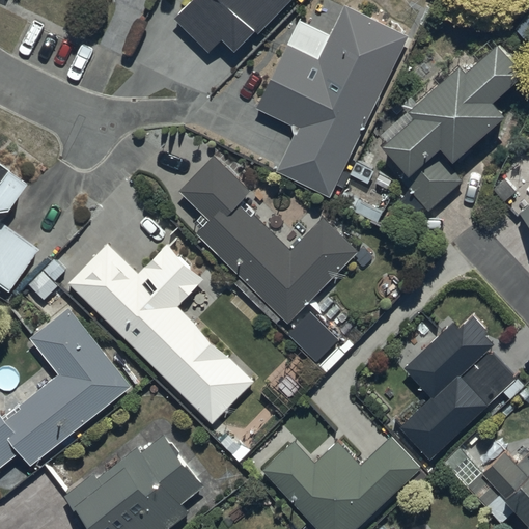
[(260,33),(290,0),(195,0),(174,18),(213,54),(224,42),(237,53),(257,31),(260,33)]
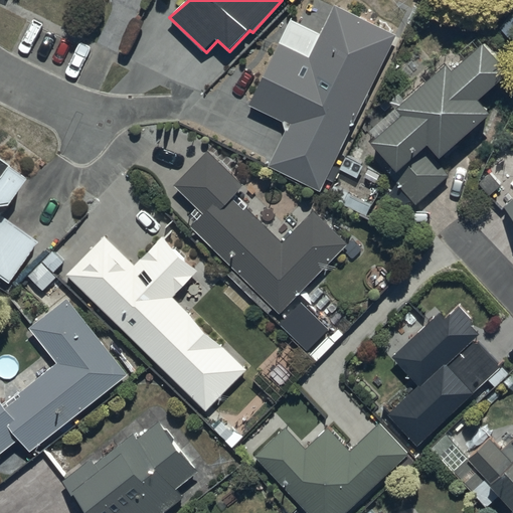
[(321,190),(394,35),(333,4),(308,56),(279,43),(250,104),(289,123),(269,165),(321,190)]
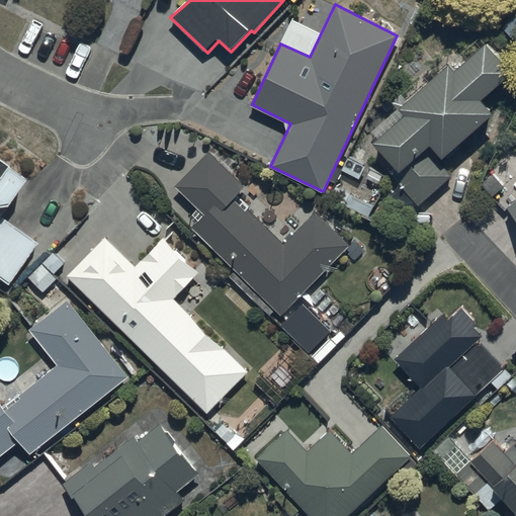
[(515,11),(500,30),(515,44),(515,11)]
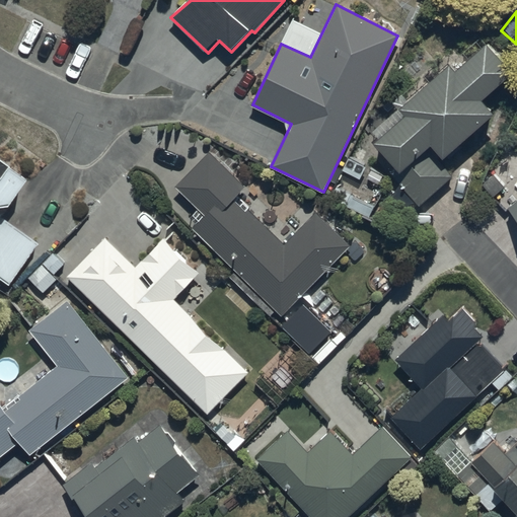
[(448,68),(399,111),(405,118),(372,146),(396,174),(391,178),(418,208),(452,176),(441,163),(494,117),(481,102),(511,76),(486,48),(454,75),(448,68)]
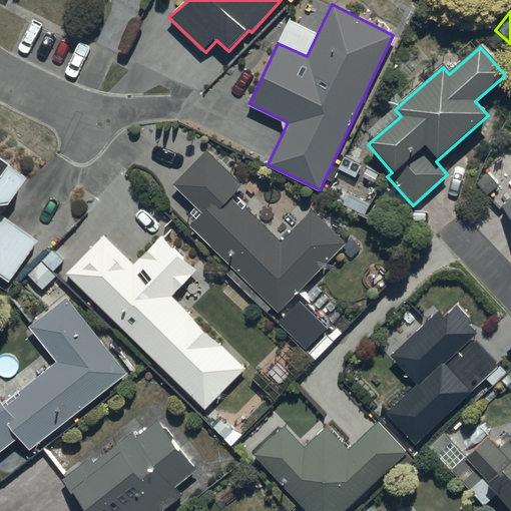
[(202,209),(190,221),(234,267),(229,273),(267,311),(274,304),(280,310),(349,242),(315,207),(282,239),(247,205),(245,206),(232,192),(245,180),(211,146),(175,182),(202,209)]
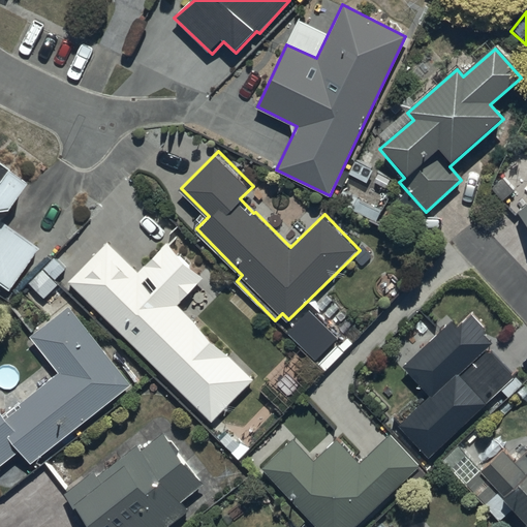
[(0,287),(4,290),(34,251),(0,225),(0,216),(21,190),(0,175),(0,287)]
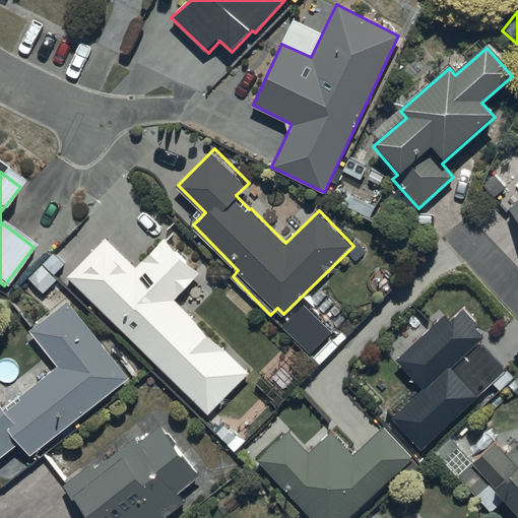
[(517,199),(506,211),(517,222),(517,199)]
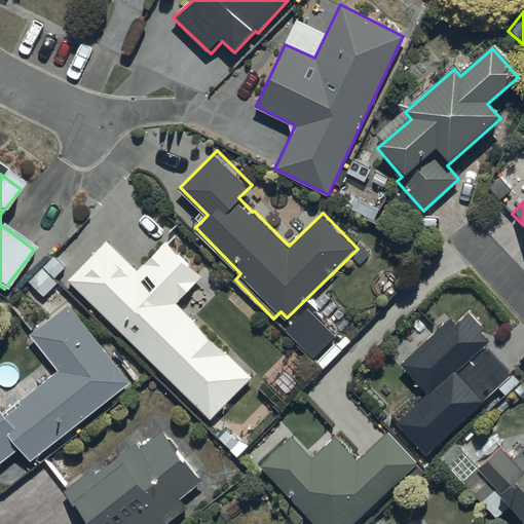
[(106,240),(67,281),(210,420),(252,377),(178,304),(202,279),(164,242),(137,271),(106,240)]
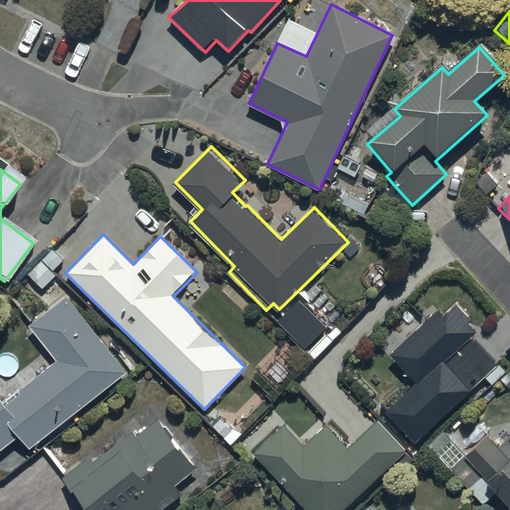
[(127,374),(66,296),(29,326),(57,362),(5,403),(0,397),(0,449),(19,435),(30,450),(127,374)]
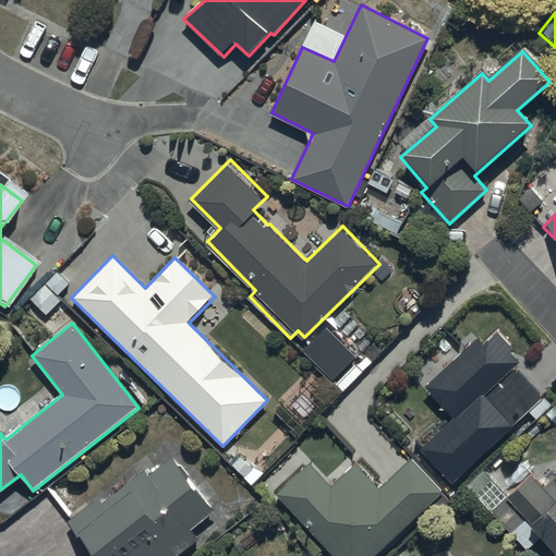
[(454,418),(418,449),(449,485),(511,430),(509,427),(542,399),(514,367),(518,364),(508,353),(508,347),(495,333),(479,348),(473,341),(424,387),(454,418)]
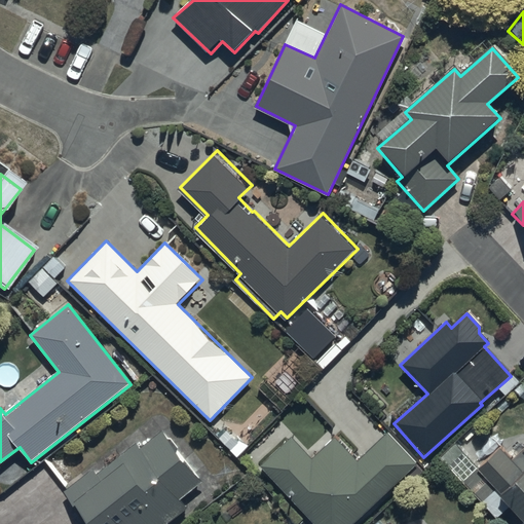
[(166,523),(187,509),(181,500),(204,482),(163,431),(140,449),(136,444),(96,476),(90,469),(63,491),(85,521),(80,523),(166,523)]
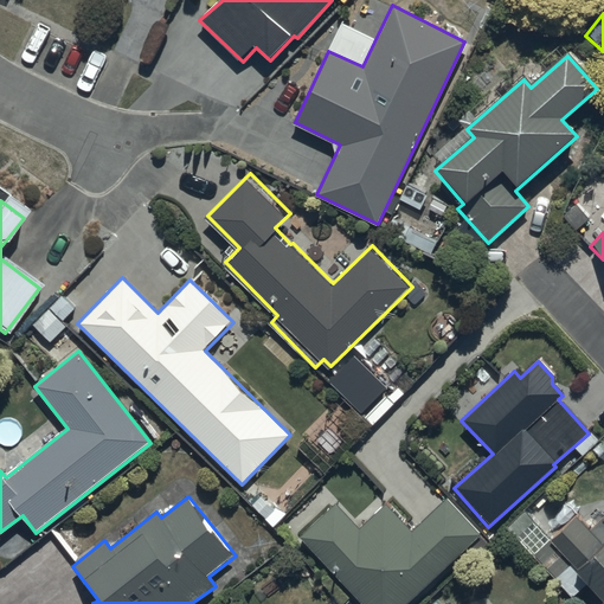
[(338,502),(300,535),(362,603),(402,603),(481,532),(449,496),(413,529),(390,502),(361,528),(338,502)]
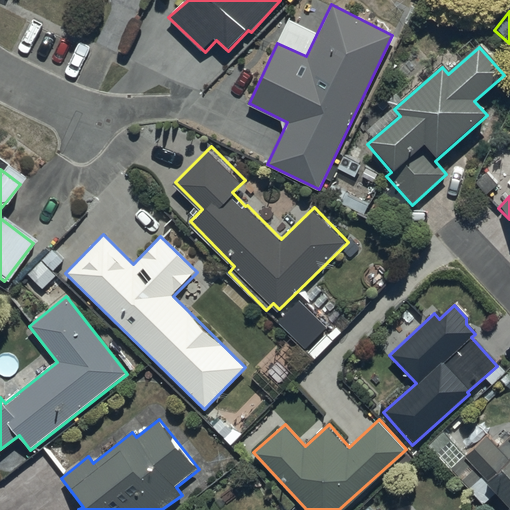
[(467,488),(481,476),(509,508),(509,437),(497,449),(486,437),(451,469),(467,488)]
